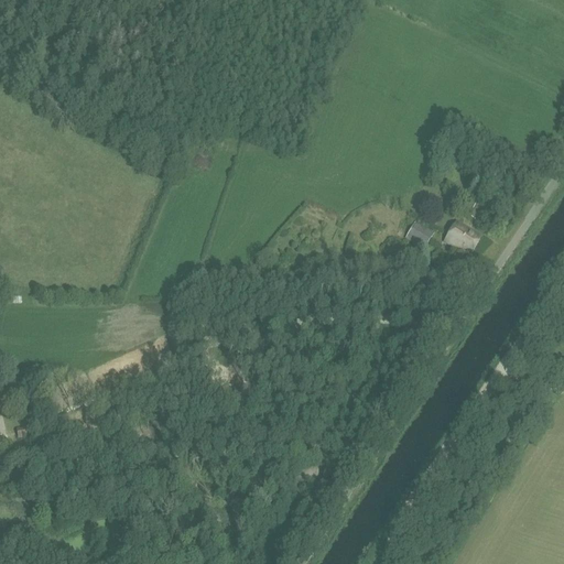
[(415,221),(405,239),(424,252),(435,234),(415,221)]
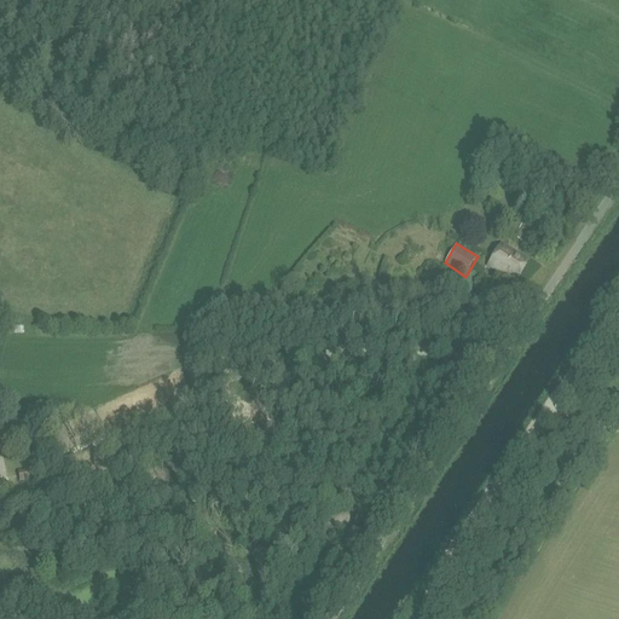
[(514,282),(528,261),(502,244),(487,265),(514,282)]
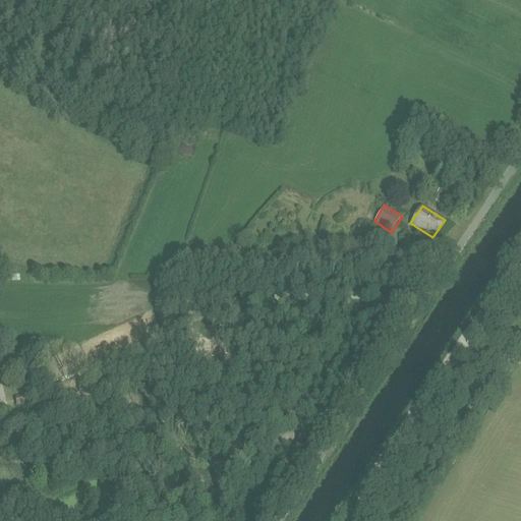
[(136,332),(133,323),(117,328),(118,330),(112,331),(115,339),(136,332)]
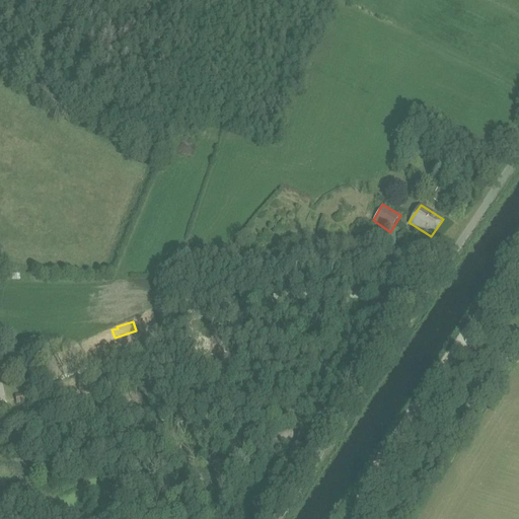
[(31,366),(20,367),(23,387),(34,386),(31,366)]
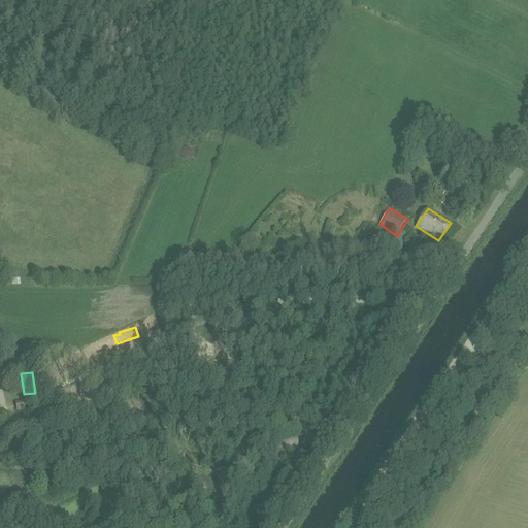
[(31,409),(29,400),(14,401),(17,411),(31,409)]
